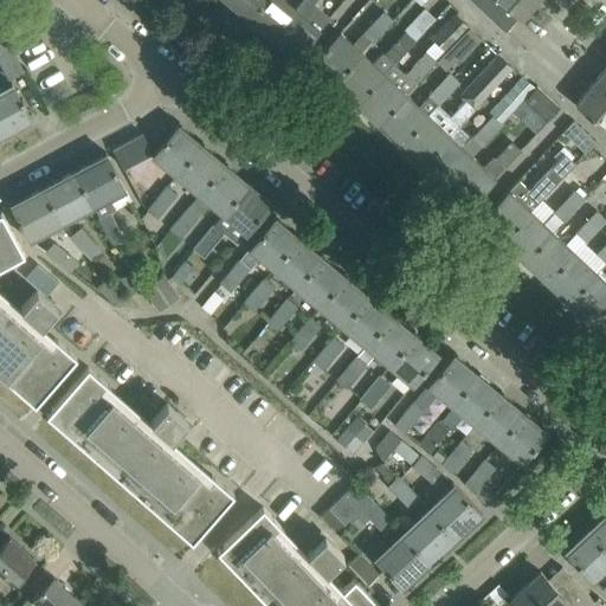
[(225,0),(247,18),(262,0),(225,0)]
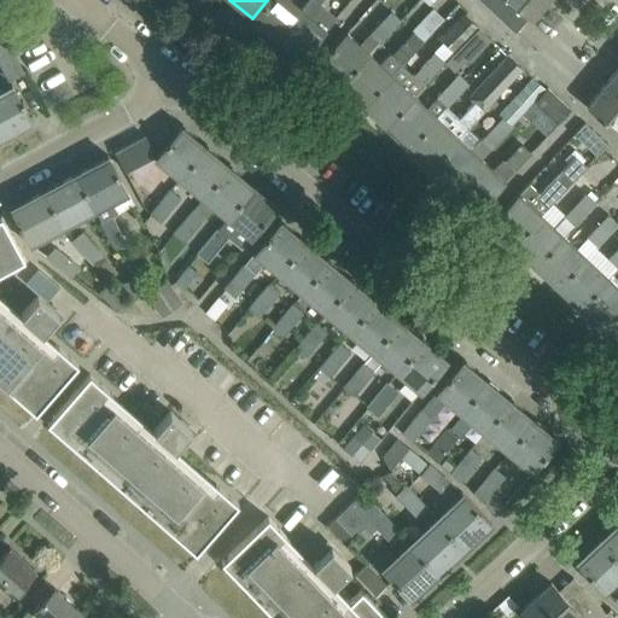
[(278,40),(302,10),(290,0),(267,0),(252,18),(278,40)]
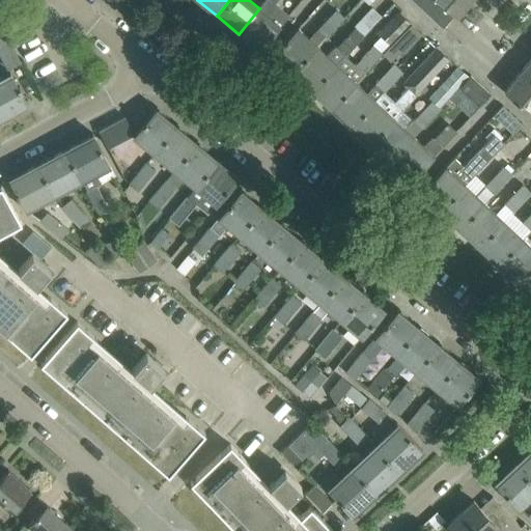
[(266,0),(259,8),(239,34),(259,51),(289,15),(275,3),(278,0),(266,0)]
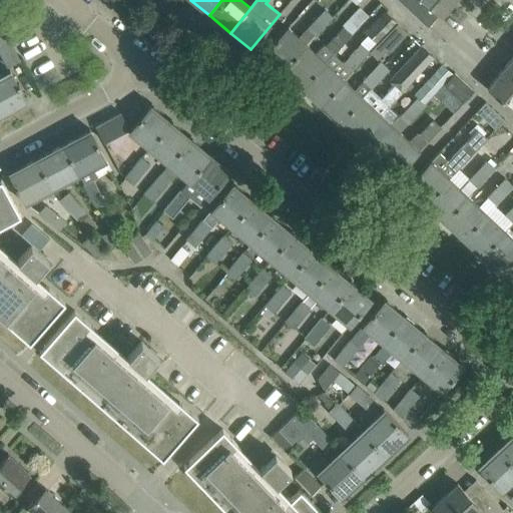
[(400,0),(421,19),(431,8),(422,0),(400,0)]
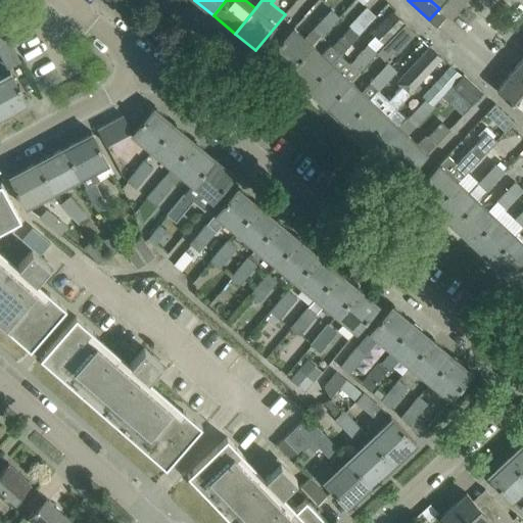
[(450,16),(464,0),(430,0),(439,8),(450,16)]
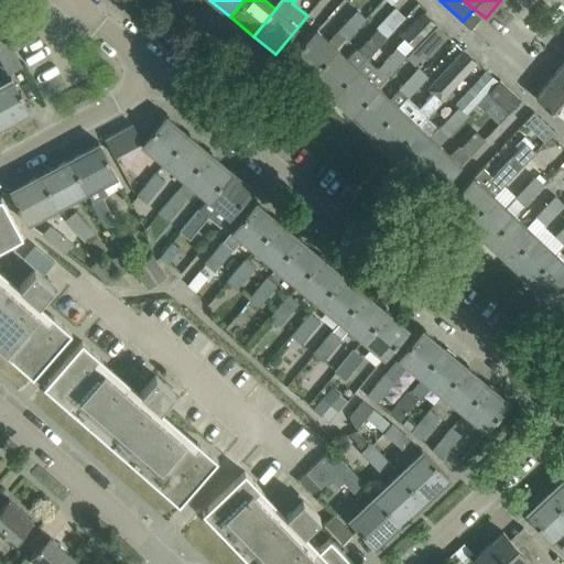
[(331,96),(404,17),(394,8),(376,28),(377,30),(357,50),(356,49),(346,60),(336,50),(311,76),(331,96)]
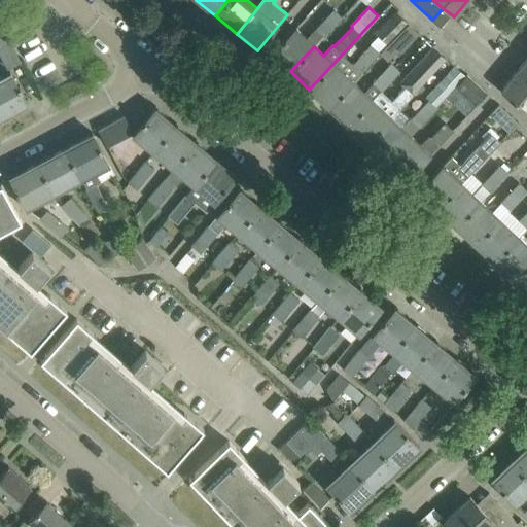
[(387,44),(407,23),(395,12),(376,34),(387,44)]
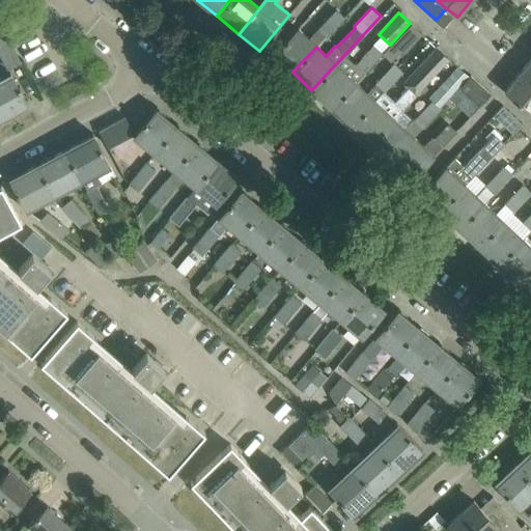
[(331,15),(316,29),(325,37),(326,37),(340,23),(331,15)]
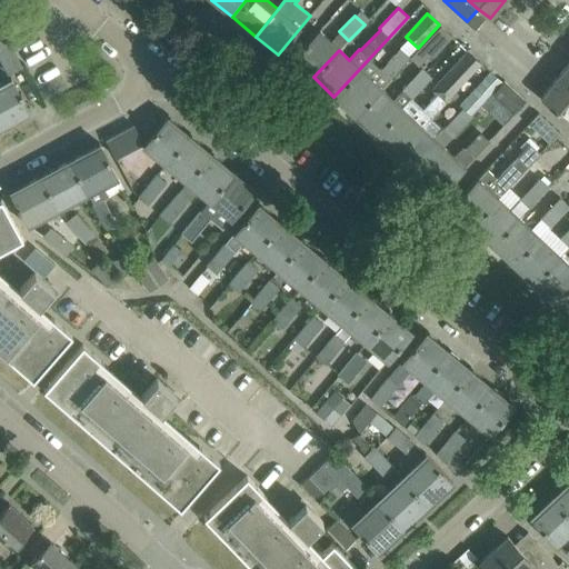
[(355,116),(380,89),(410,57),(400,48),(380,69),(370,60),(408,19),(409,18),(408,17),(333,97),(355,116)]
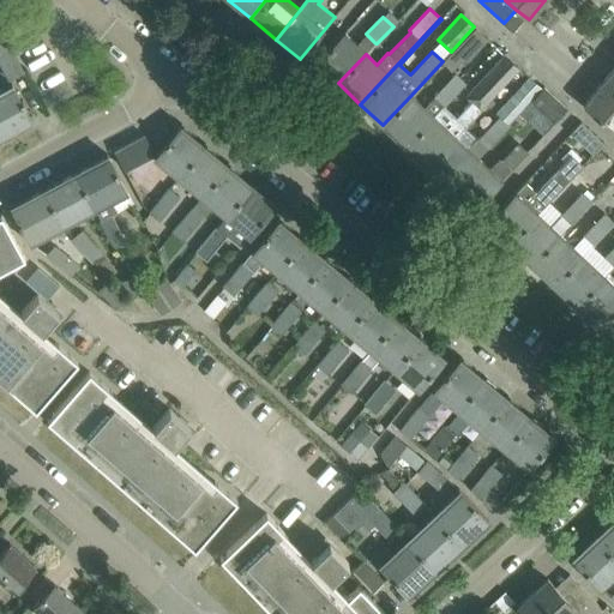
[(464,65),(488,40),(474,26),(451,52),(441,62),(452,72),(461,62),(464,65)]
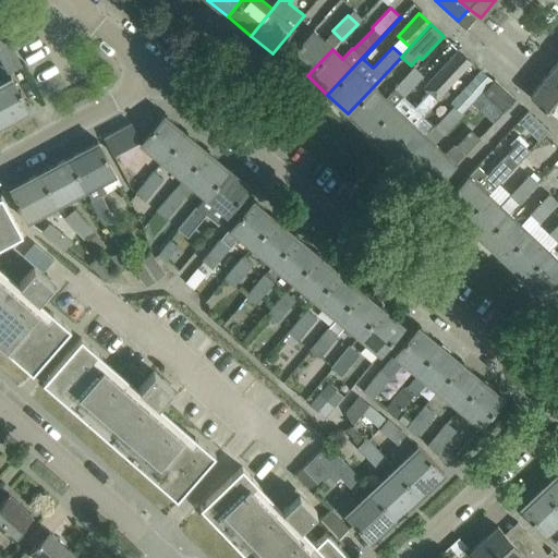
[(0,57),(8,72),(21,65),(1,29),(0,29),(0,57)]
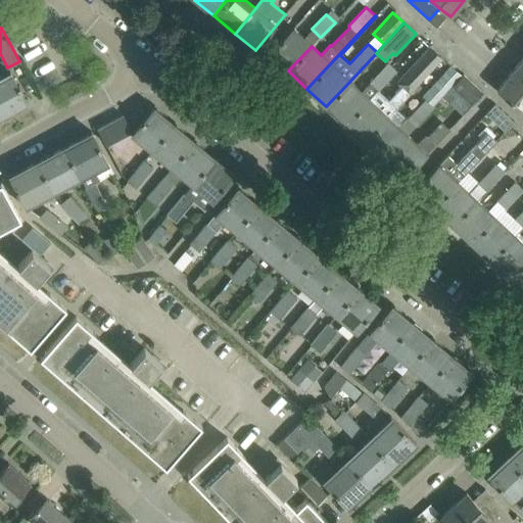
[(288,70),(312,46),(292,28),(269,53),(288,70)]
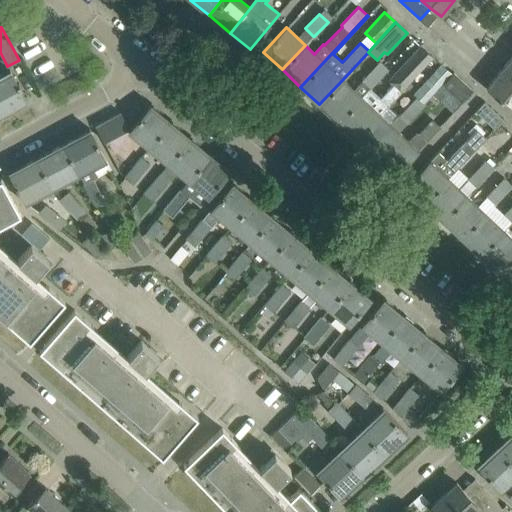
[(401,91),(433,57),(421,45),(388,80),(392,84),(380,97),(371,88),(389,70),(387,68),(338,122),(356,139),(379,114),(379,115),(388,106),(389,106),(402,92),(401,91)]
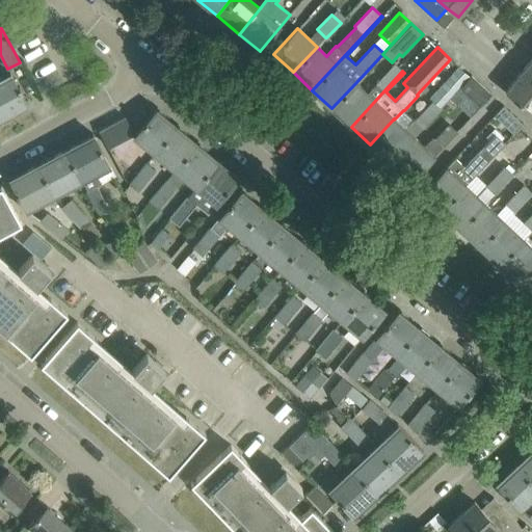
[(531,77),(531,57),(523,70),(531,77)]
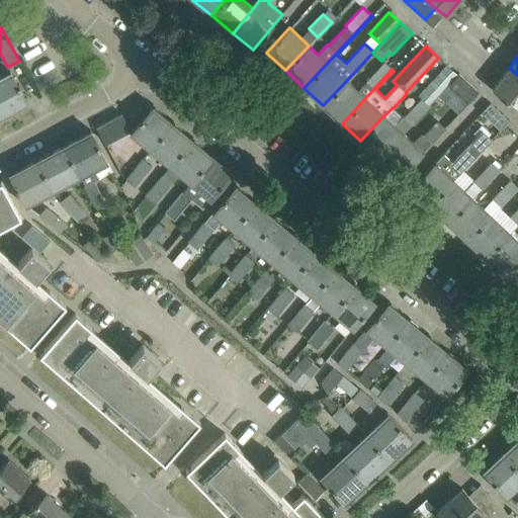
[(342,123),(392,69),(383,62),(365,81),(366,82),(357,91),(346,81),(323,105),(342,123)]
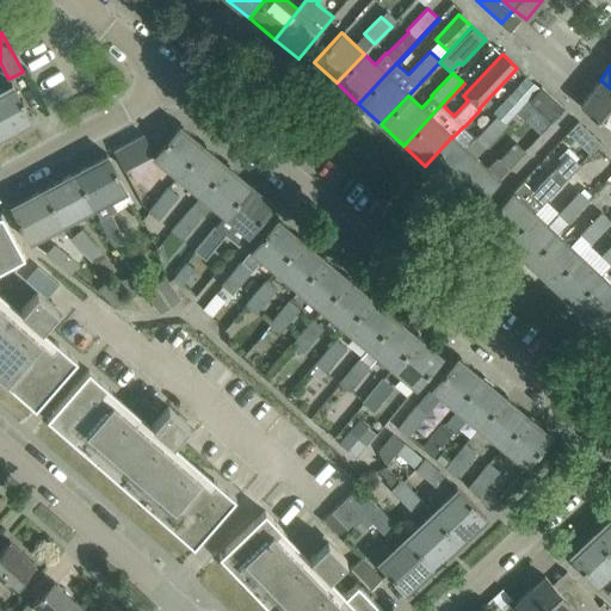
[(516,112),(539,87),(526,76),(493,112),(497,115),(475,137),(464,148),(452,137),(452,136),(425,166),(448,187),(475,158),(486,147),(486,148),(508,124),(506,123),(517,112),(516,112)]
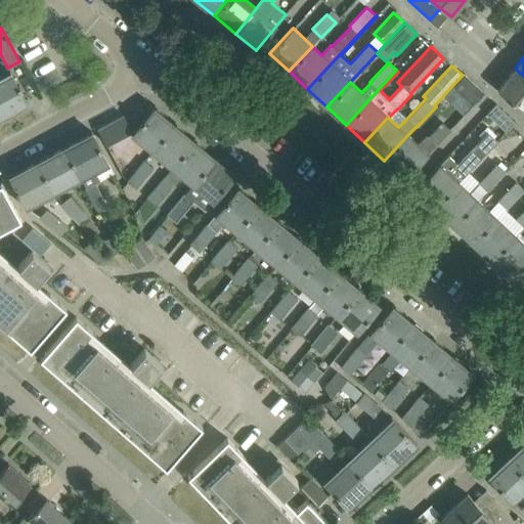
[(523,112),(523,76),(515,69),(497,90),(523,112)]
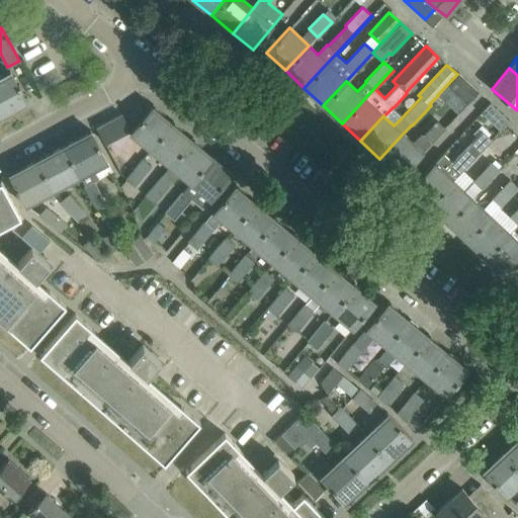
[(0,116),(0,117),(27,102),(19,89),(21,88),(18,84),(17,85),(10,71),(0,75),(0,116)]
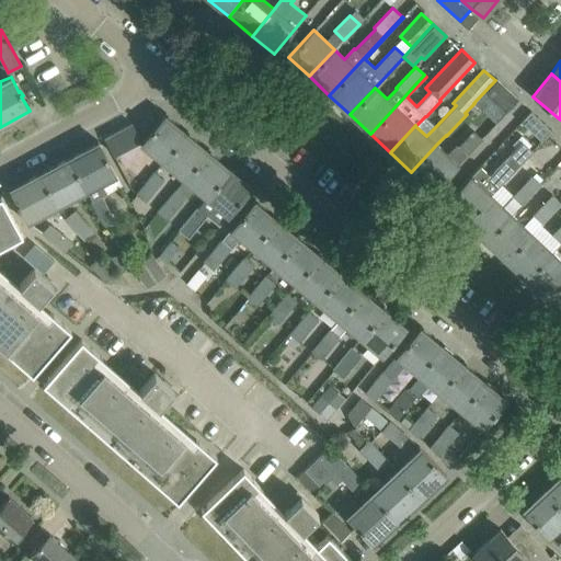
[(473,103),(474,103),(495,124),(518,100),(496,79),(495,80),(473,103)]
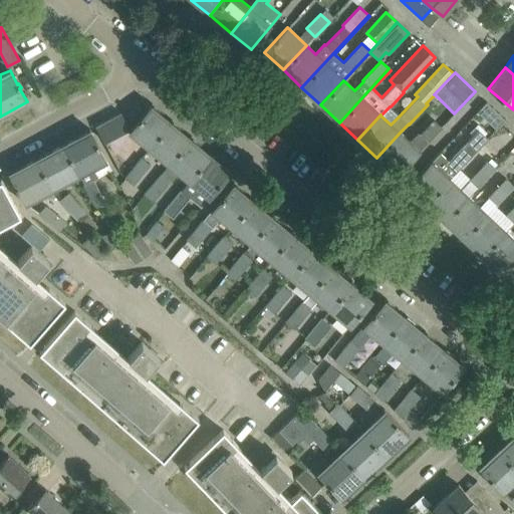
[(506,119),(486,101),(476,112),(496,131),(506,119)]
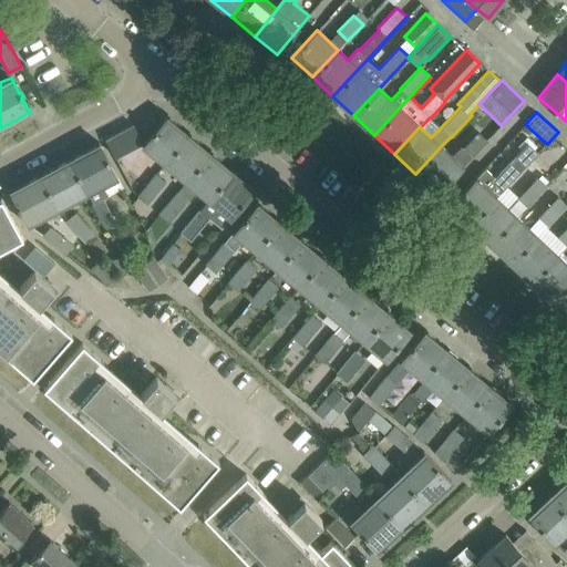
[(143,145),(165,163),(188,134),(186,135),(166,119),(168,117),(166,116),(143,145)]
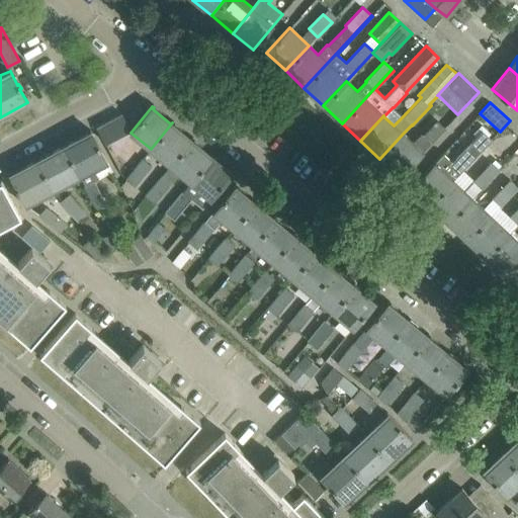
[(96,126),(104,142),(127,130),(130,127),(121,113),(96,126)]
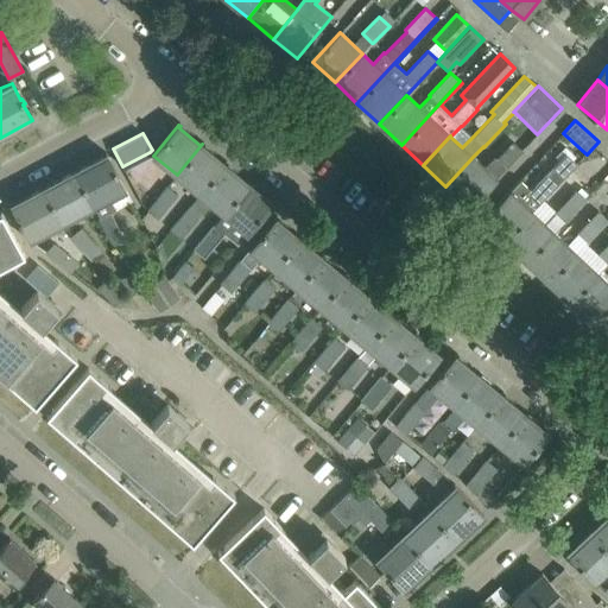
[(468,207),(521,151),(512,141),(496,158),(494,157),(483,168),(473,157),(445,187),(468,207)]
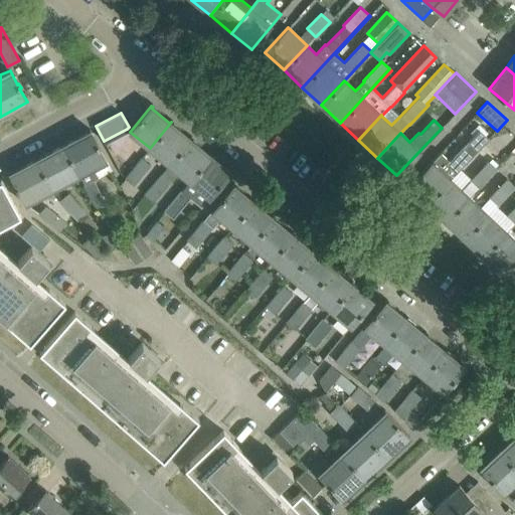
[(171,122),(150,148),(169,164),(191,138),(190,138),(189,139),(171,124),(172,123),(171,122)]
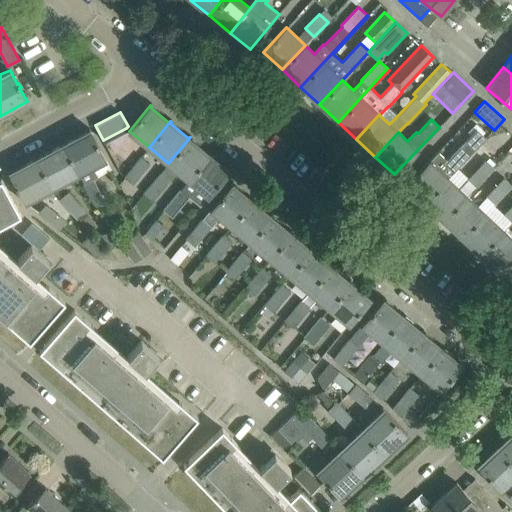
[(61,143),(78,175),(79,175),(84,183),(82,184),(95,208),(106,202),(93,178),(110,169),(105,161),(106,160),(89,128),(61,143)]
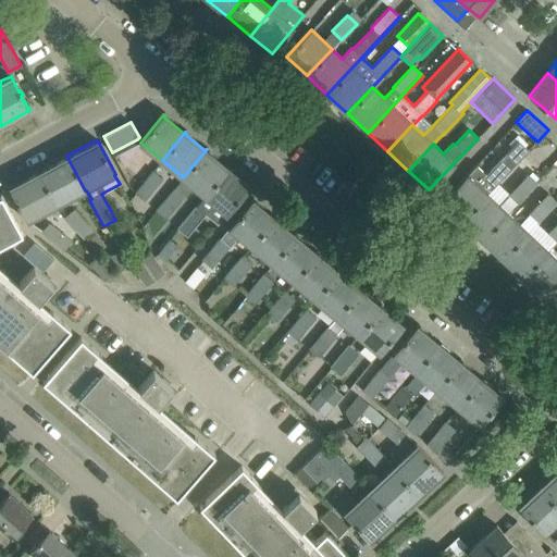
[(486,194),(529,150),(518,140),(506,152),(486,174),(477,165),(467,175),(467,174),(442,201),(461,221),(486,194)]
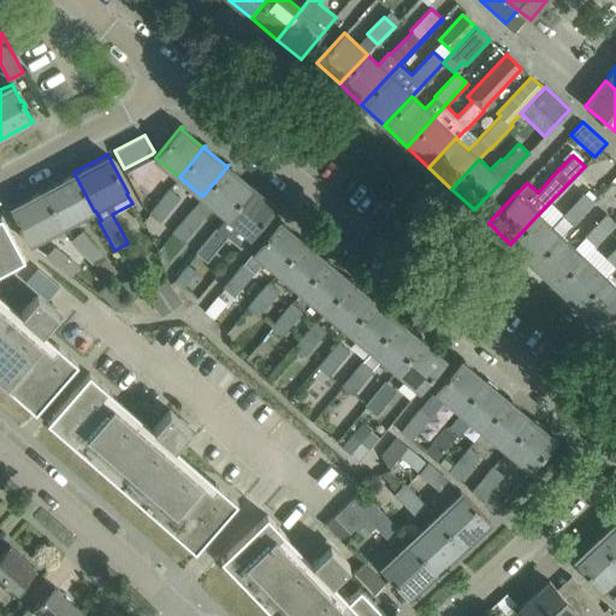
[(226,217),(253,185),(252,184),(250,187),(227,169),(230,166),(229,165),(202,197),(202,196),(172,231),(183,241),(213,206),(226,217)]
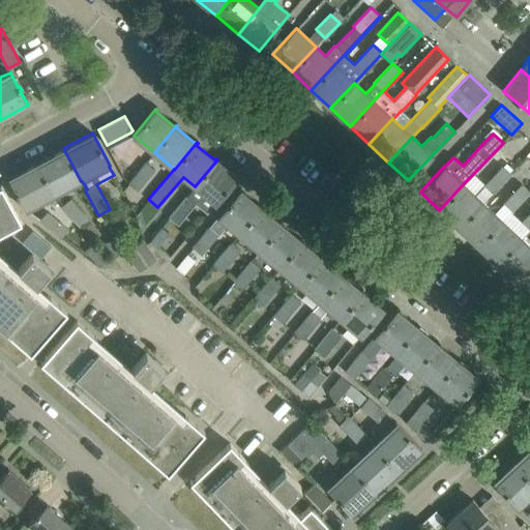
[(54,196),(81,181),(63,148),(35,163),(54,196)]
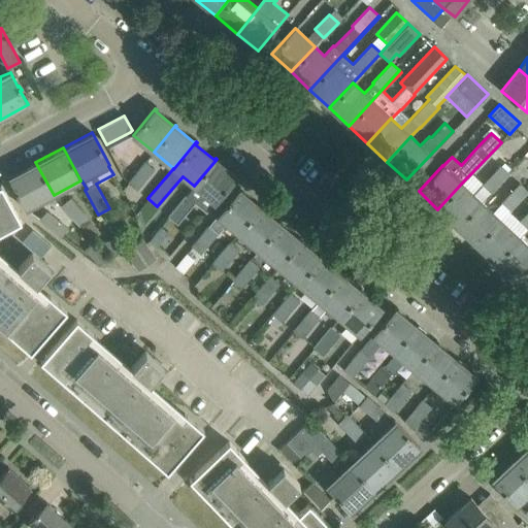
[(194,186),(215,203),(237,175),(235,174),(234,176),(216,161),(217,159),(194,186)]
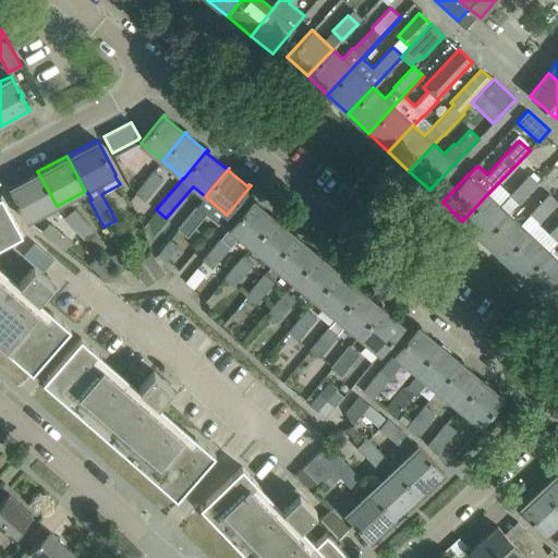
[(134,193),(145,202),(164,179),(154,170),(134,193)]
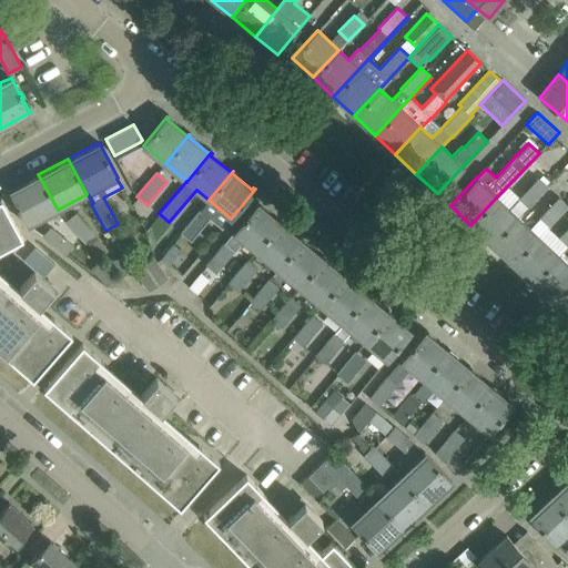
[(28,225),(58,210),(38,174),(9,190),(28,225)]
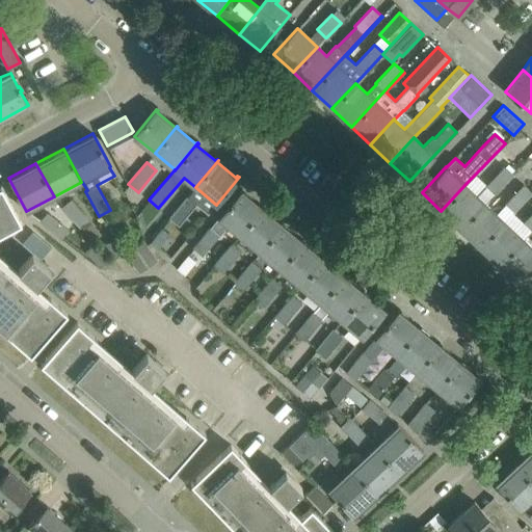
[(504,165),(485,187),(495,195),(513,175),(504,165)]
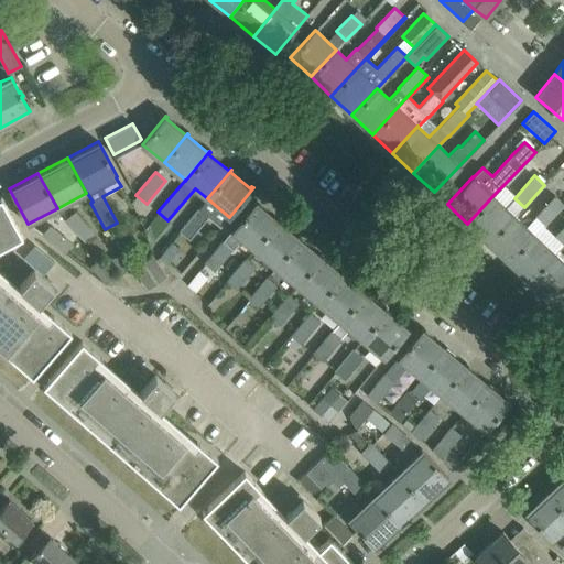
[(514,217),(524,207),(514,198),(505,208),(492,196),(467,224),(488,242),(513,216),(514,217)]
